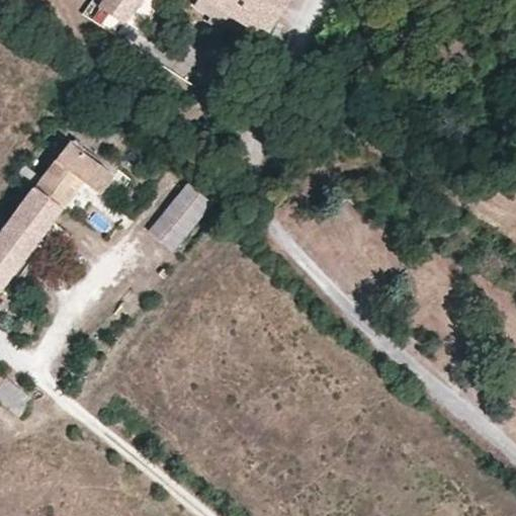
[(101,0),(98,5),(121,20),(135,0),(101,0)]
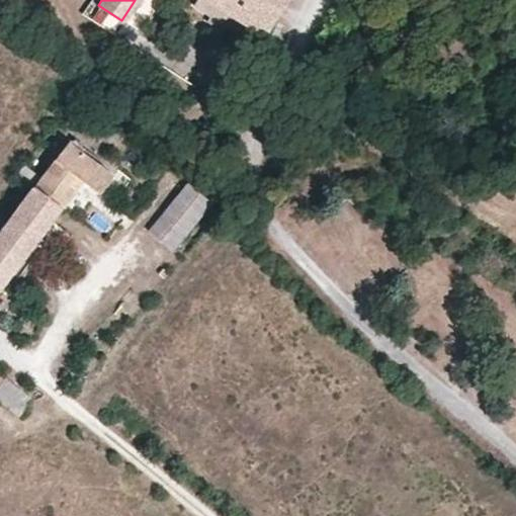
[(244,21),(211,0),(193,0),(190,4),(206,14),(203,19),(219,28),(222,24),(236,32),(244,21)]
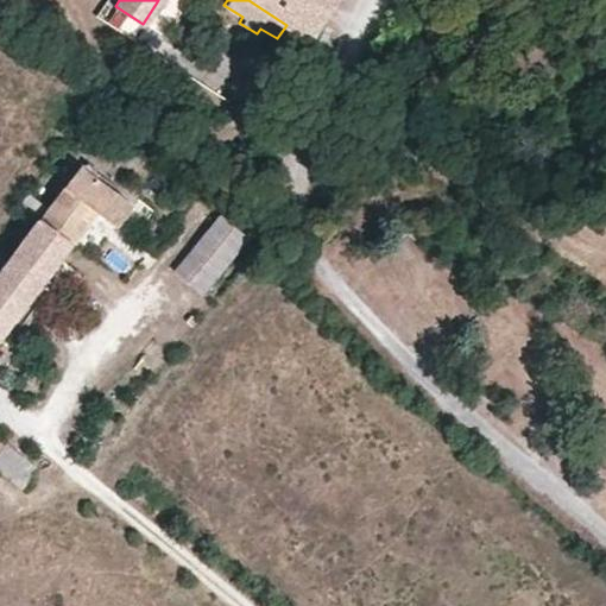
[(248,0),(286,25),(311,42),(338,0),(248,0)]
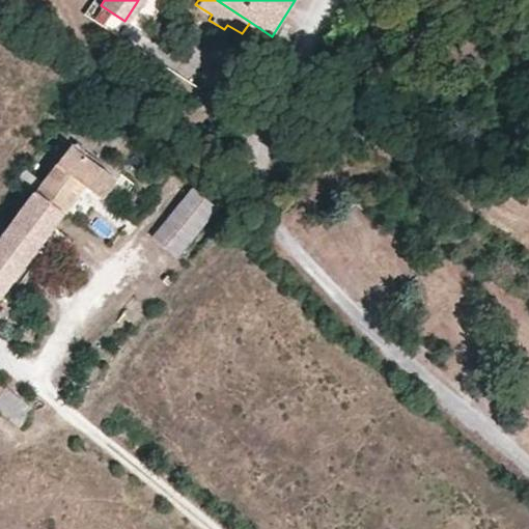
[(201,68),(202,59),(174,56),(173,66),(201,68)]
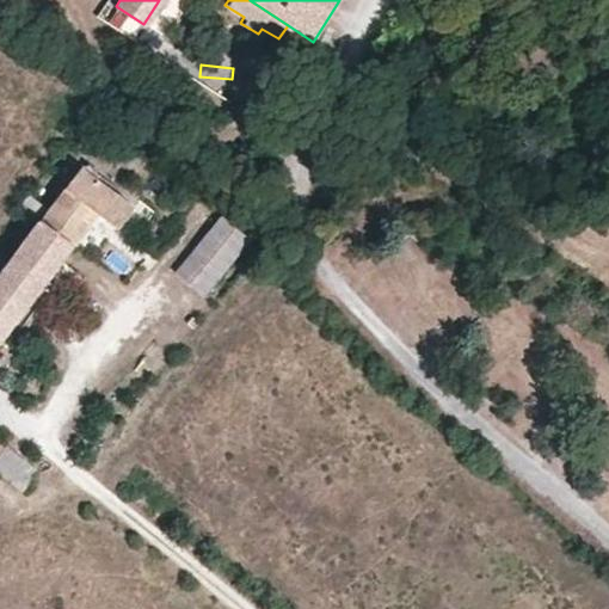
[(41,221),(67,240),(81,221),(73,214),(82,201),(91,208),(117,227),(133,207),(82,166),(41,221)]
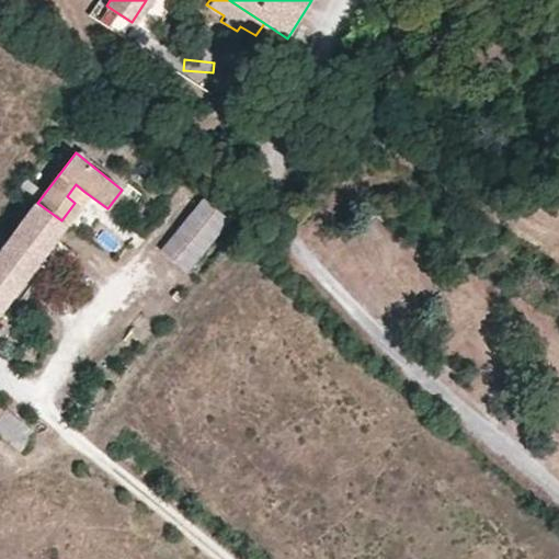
[(25,180),(19,189),(34,200),(41,191),(25,180)]
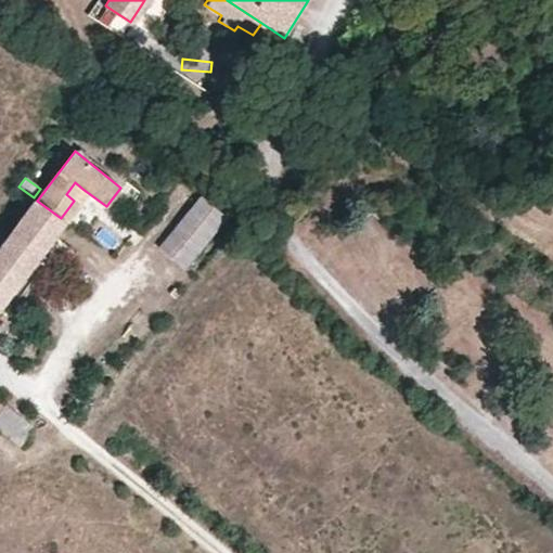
[(74,201),(82,189),(75,182),(66,194),(74,201)]
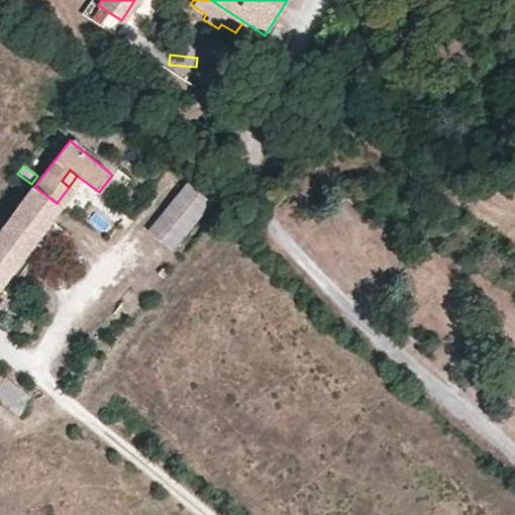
[(17,174),(15,177),(29,187),(31,184),(17,174)]
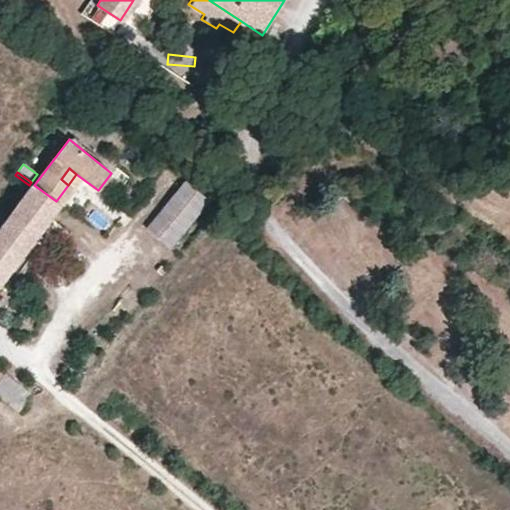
[(209,201),(185,181),(148,225),(172,246),(209,201)]
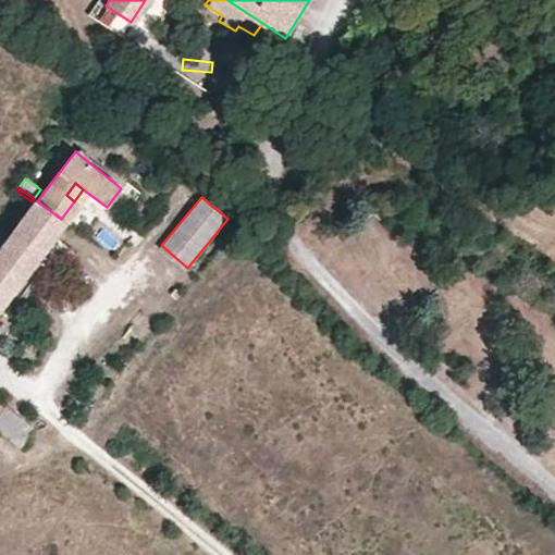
[(61,219),(37,201),(0,248),(0,312),(69,224),(61,219)]
